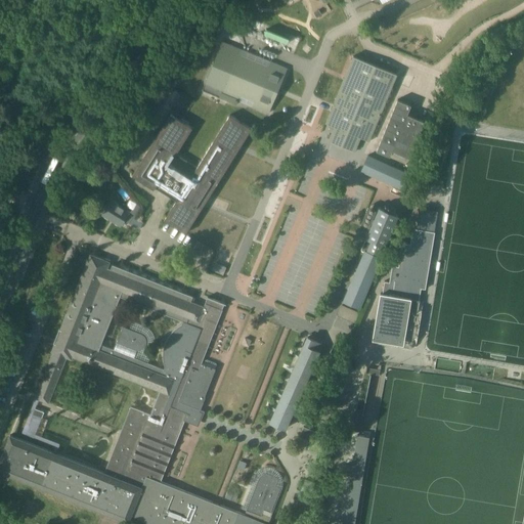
[(222,41),(202,90),(236,104),(238,100),(268,113),(287,68),(222,41)]
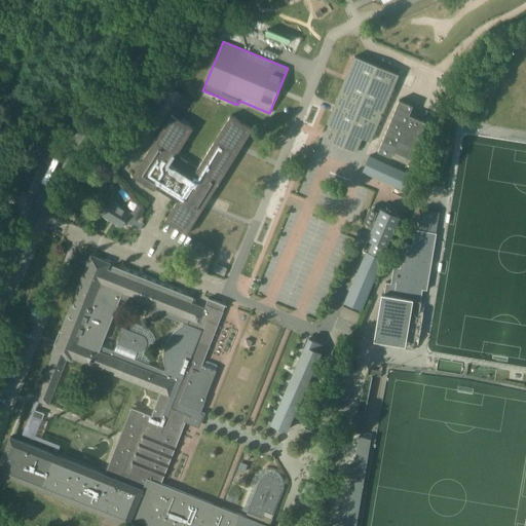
[(331,112),(327,123),(335,126),(330,141),(357,151),(362,138),(371,141),(399,74),(354,55),(344,80),(334,105),(331,112)]
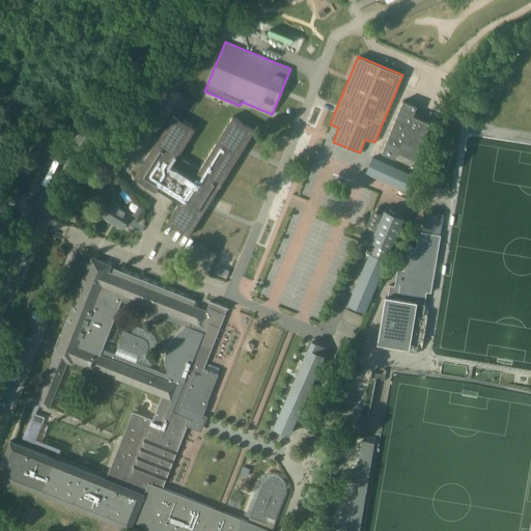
[(415,159),(429,122),(413,115),(416,106),(402,100),(382,151),(395,158),(397,151),(415,159)]
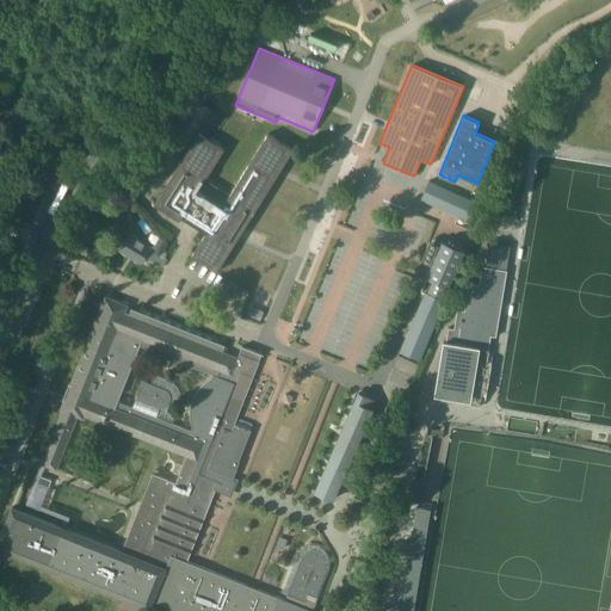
[(217,272),(267,190),(292,149),(267,133),(229,193),(205,179),(224,148),(198,133),(154,204),(180,221),(183,216),(207,232),(192,255),(217,272)]
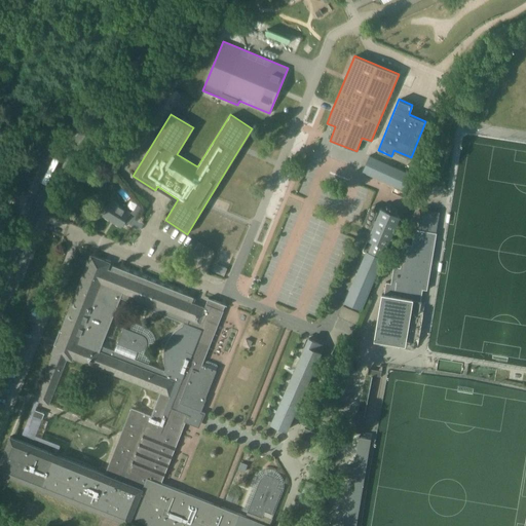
[(406,192),(413,175),(369,155),(362,172),(406,192)]
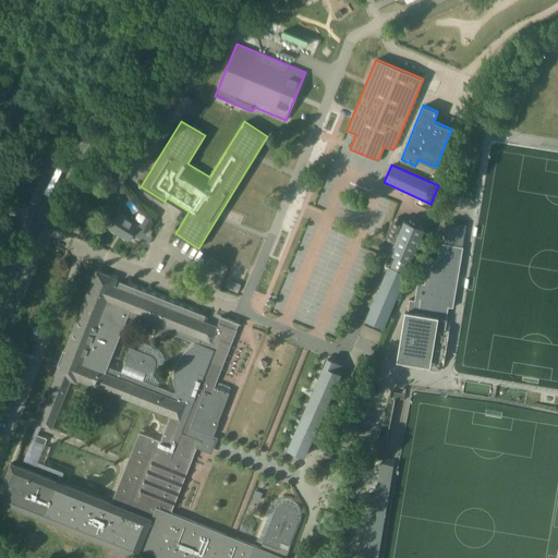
[(136,227),(137,226),(119,214),(110,229),(128,240),(133,232),(138,234),(142,230),(136,227)]
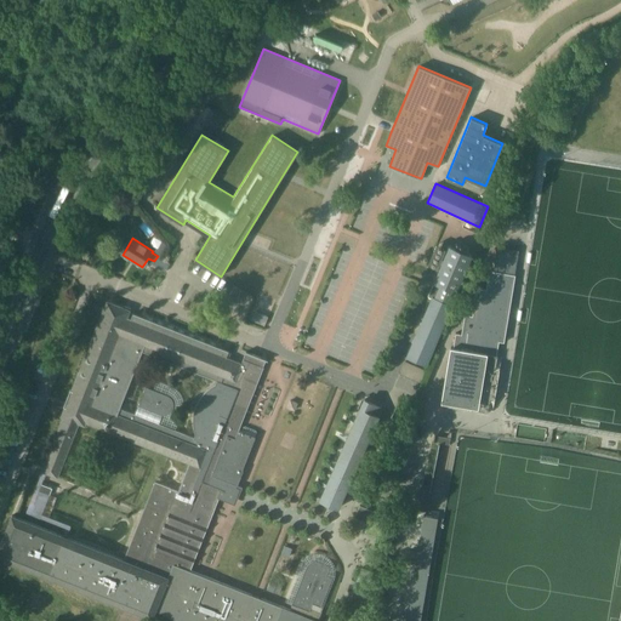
[(434,297),(400,375),(404,376),(417,382),(451,305),(457,291),(456,290),(471,255),(450,245),(449,249),(440,269),(436,281),(437,283),(439,284),(434,297)]
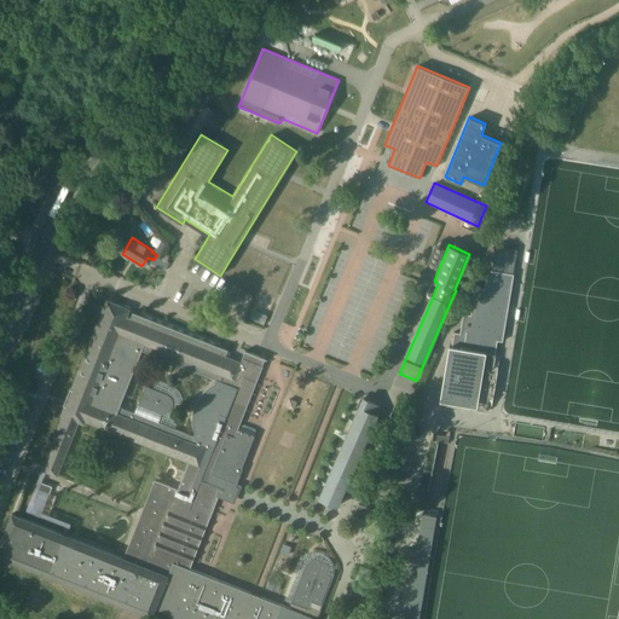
[(449,346),(439,403),(450,405),(451,403),(458,404),(458,406),(486,411),(489,398),(492,399),(490,410),(491,410),(499,356),(497,366),(493,366),(496,353),(495,353),(497,340),(502,341),(514,273),(513,273),(518,249),(496,246),(491,270),(487,268),(485,288),(475,285),(470,314),(463,313),(460,333),(453,331),(451,346),(449,346)]
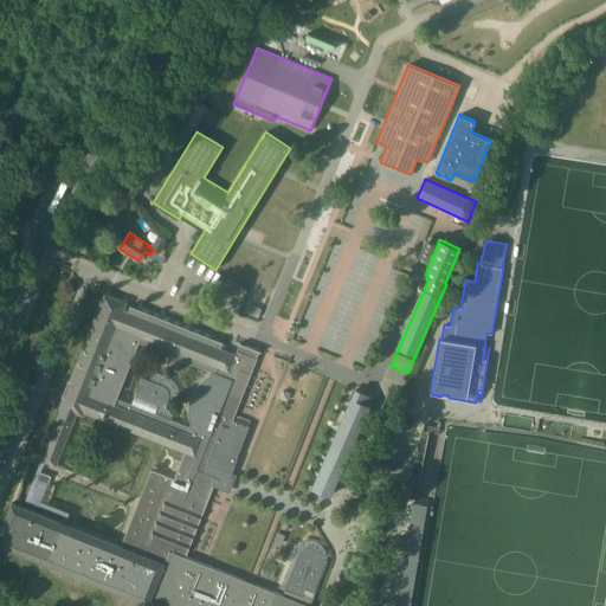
[(59,391),(58,397),(63,398),(59,406),(62,407),(40,458),(56,465),(77,413),(83,416),(84,411),(185,452),(175,479),(150,470),(121,546),(12,502),(0,530),(0,543),(148,603),(152,595),(176,605),(310,605),(311,605),(185,554),(205,504),(207,505),(219,477),(223,468),(233,472),(239,457),(237,457),(250,426),(233,419),(257,358),(252,355),(255,348),(239,343),(236,354),(220,348),(223,342),(130,305),(128,311),(124,310),(127,302),(104,294),(69,381),(64,379),(63,384),(59,382),(57,389),(59,391)]
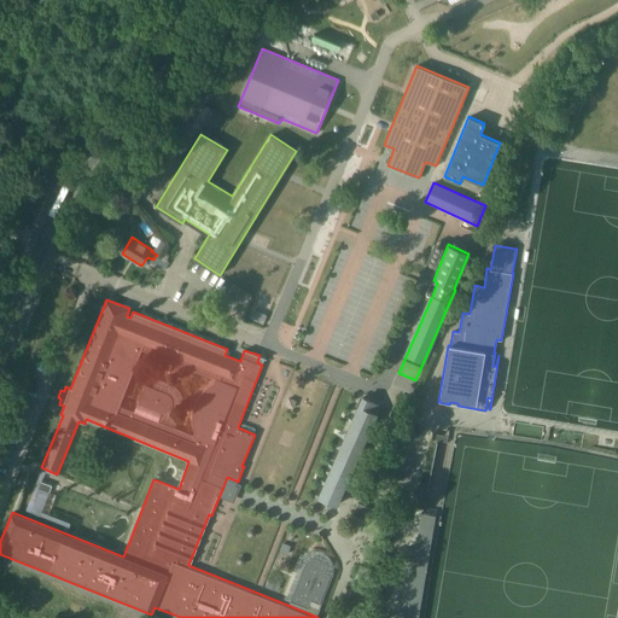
[(345,484),(379,408),(362,400),(319,497),(337,505),(345,484)]
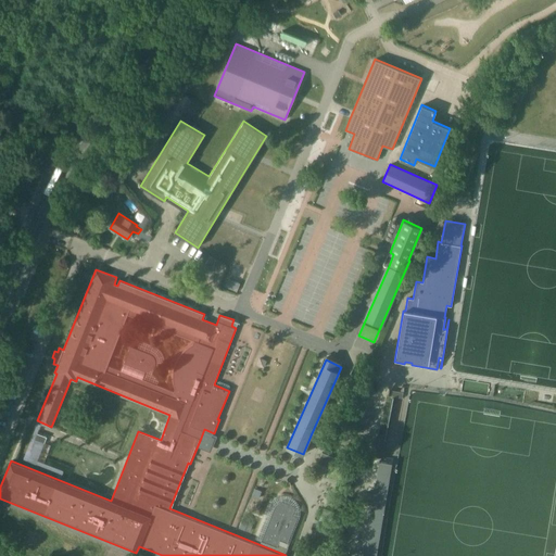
[(47,437),(36,432),(34,439),(45,443),(47,437)]
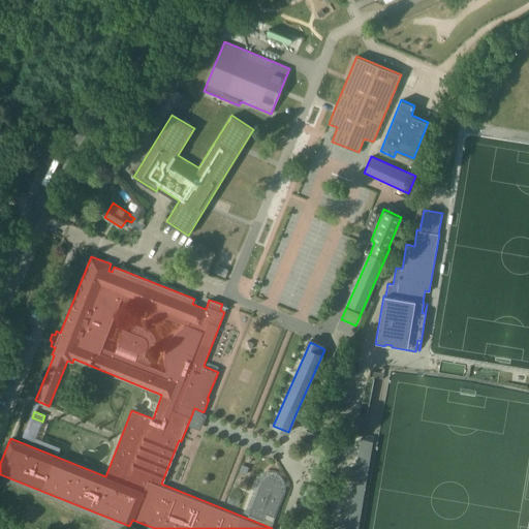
[(365,435),(368,419),(360,418),(358,433),(365,435)]
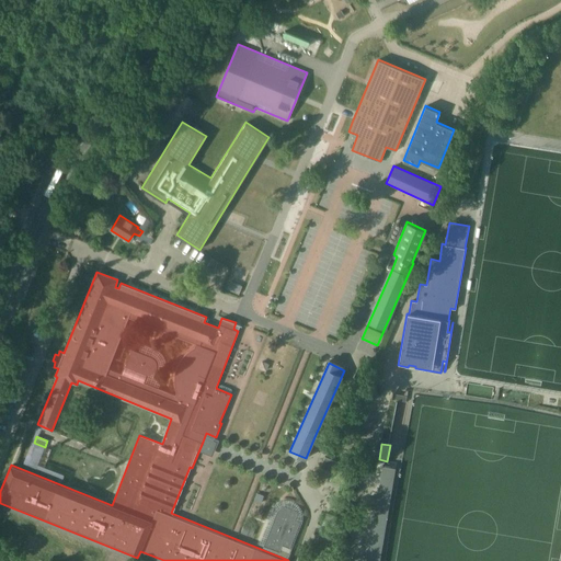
[(324,456),(320,467),(321,467),(328,470),(332,472),(338,461),(327,457),(324,456)]
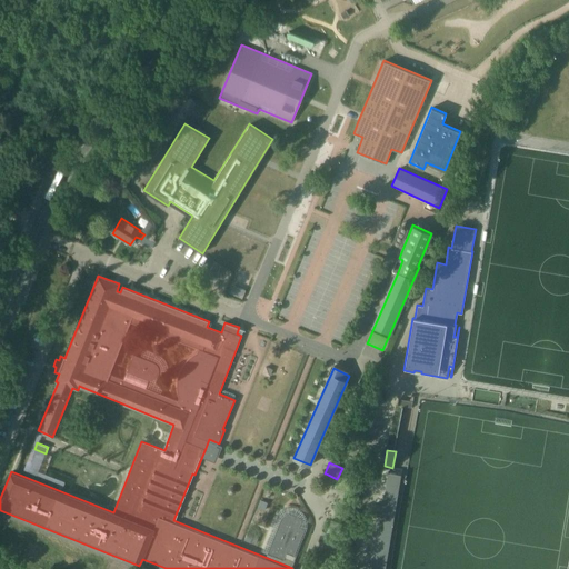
[(385,568),(400,475),(387,472),(370,568),(385,568)]
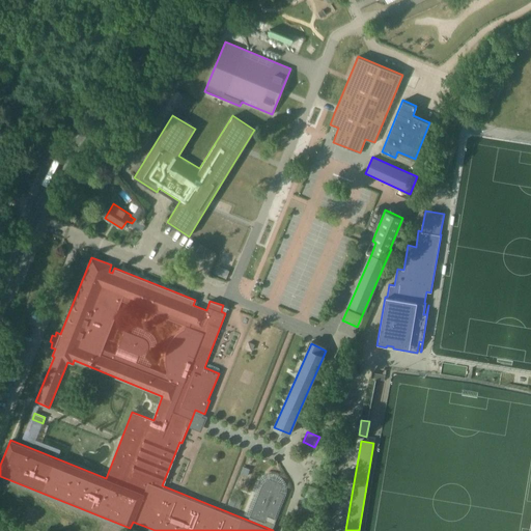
[(29,509),(25,519),(33,522),(37,513),(29,509)]
